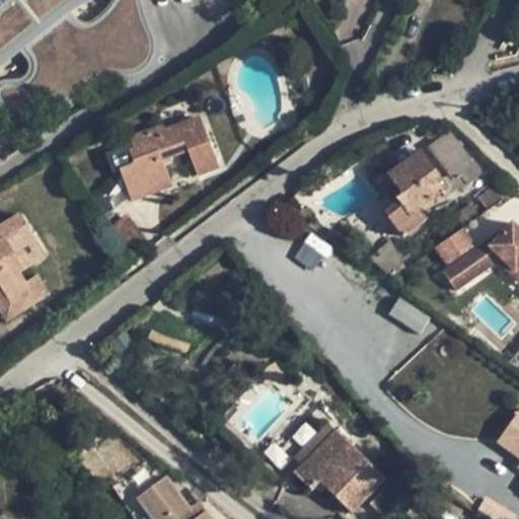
[(0,0),(0,67),(36,39),(75,8),(95,0),(0,0)]
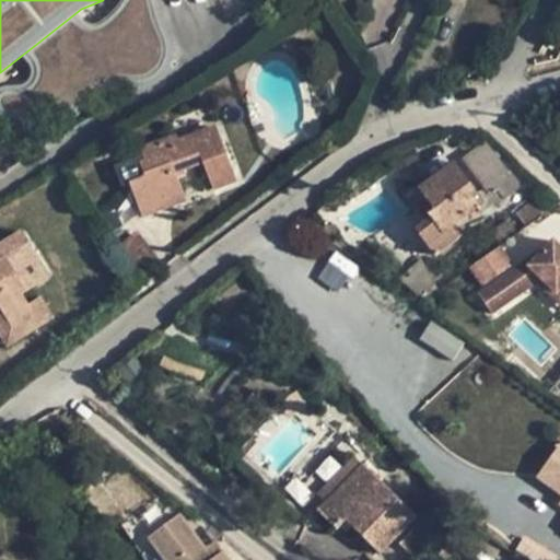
[(209,131),(205,119),(191,125),(196,136),(209,131)]
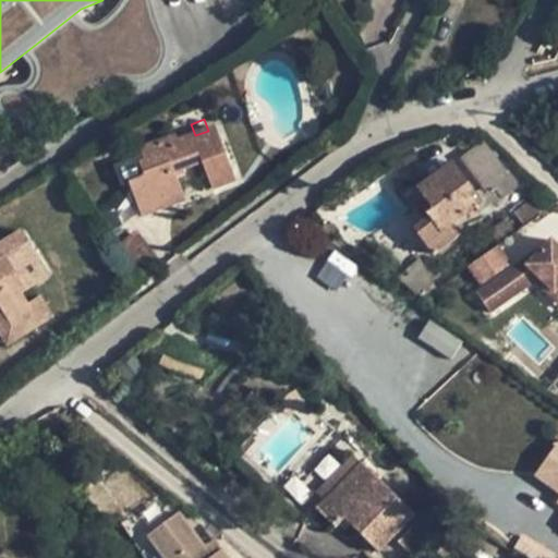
[(208,131),(195,135),(177,143),(174,136),(140,150),(144,162),(138,165),(145,180),(130,186),(141,216),(184,198),(174,171),(202,161),(211,189),(235,180),(216,128),(208,131)]
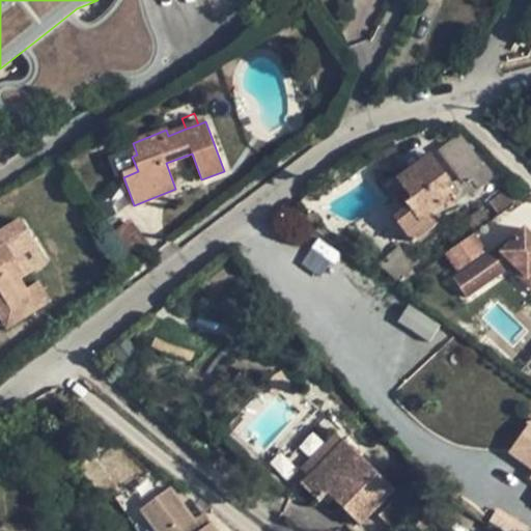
[(459,137),(440,151),(465,183),(471,178),(478,188),(492,177),(459,137)]
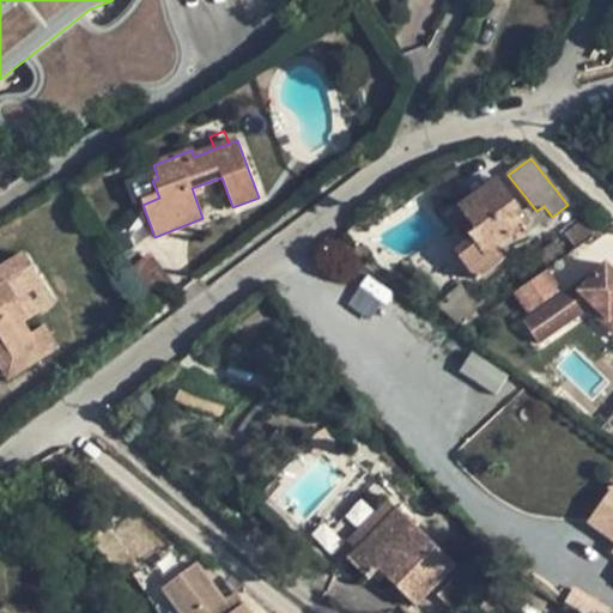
[(437,169),(444,183),(460,175),(454,162),(437,169)]
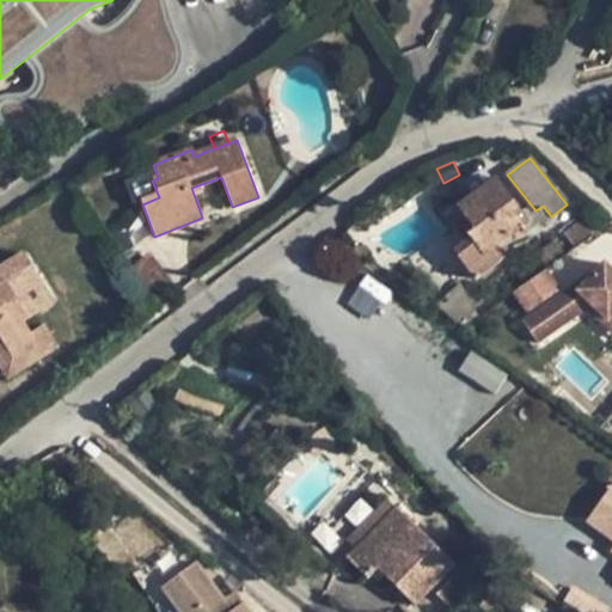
[(496,179),(459,207),(476,230),(470,234),(472,238),(454,251),(476,281),(501,262),(493,250),(520,228),(518,225),(520,222),(512,213),(519,208),(496,179)]
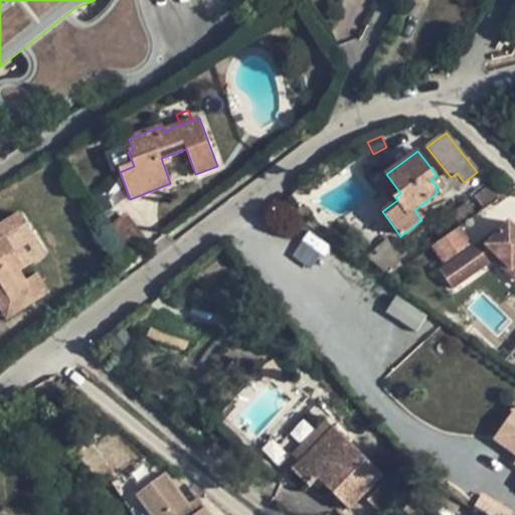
[(362,169),(368,177),(377,171),(371,163),(362,169)]
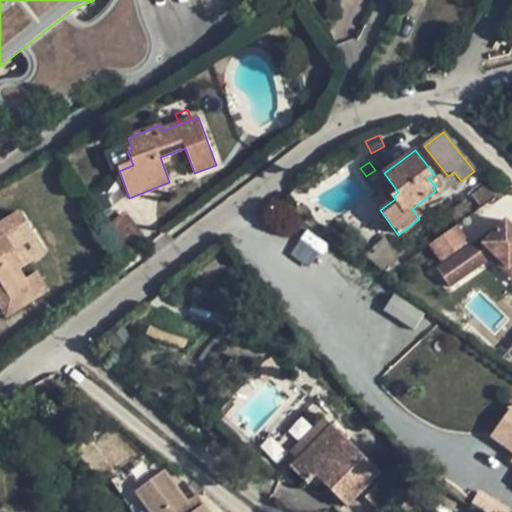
[(448,176),(443,179),(451,189),(461,181),(454,172),(448,176)]
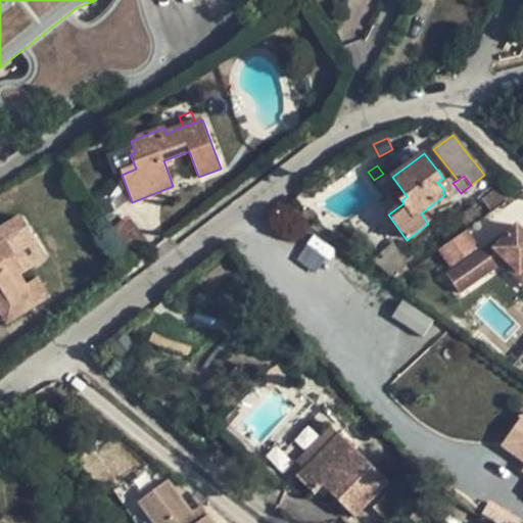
[(443,178),(437,182),(444,190),(449,186),(443,178)]
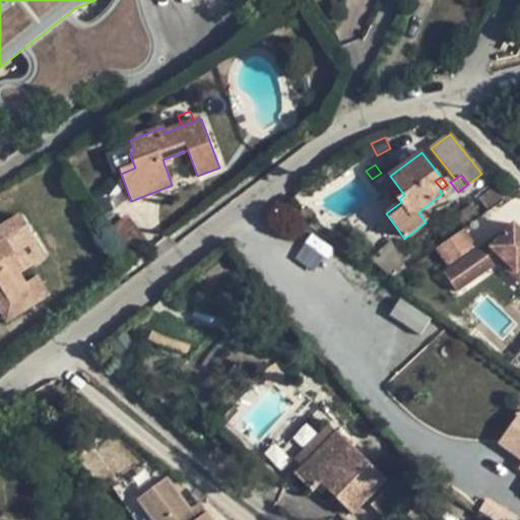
[(477,198),(488,212),(510,195),(500,181),(477,198)]
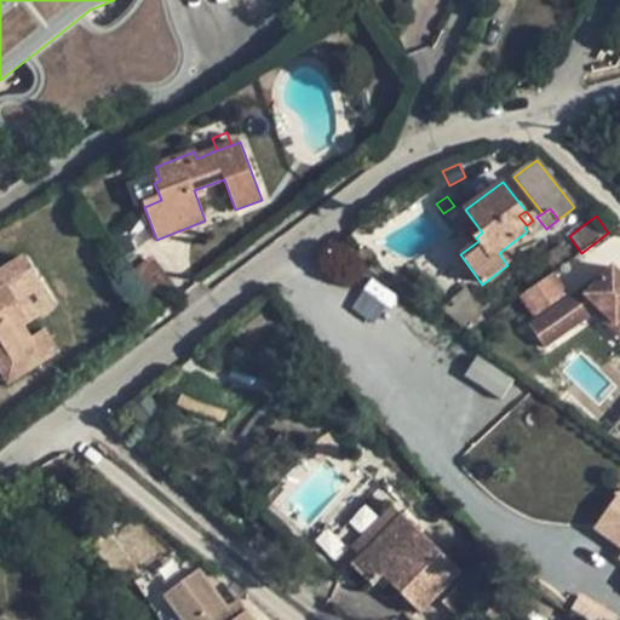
[(573,259),(562,244),(544,256),(555,271),(573,259)]
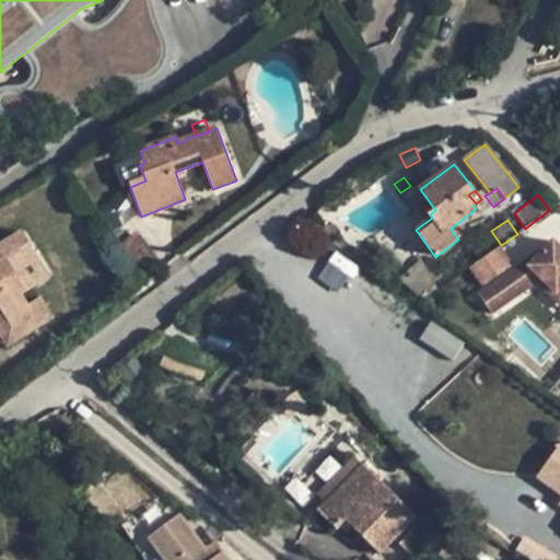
[(22,231),(0,244),(0,308),(19,340),(54,317),(41,298),(27,306),(21,294),(49,277),(22,231)]
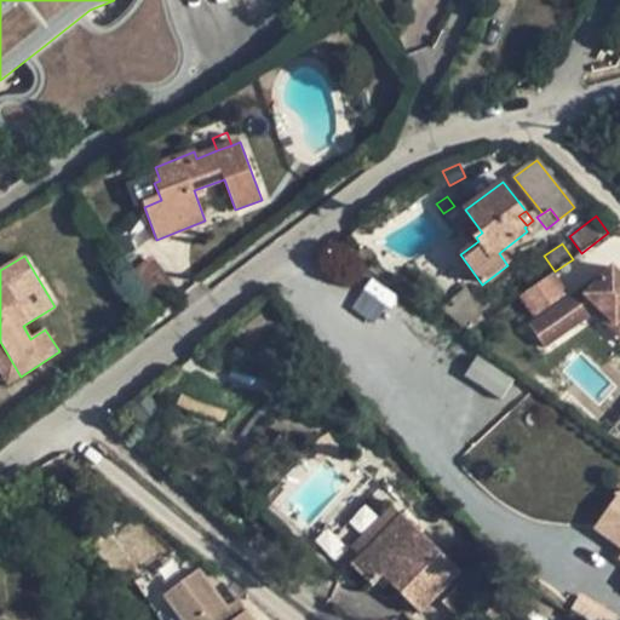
[(619,273),(613,267),(528,325),(546,354),(592,321),(619,345),(619,273)]
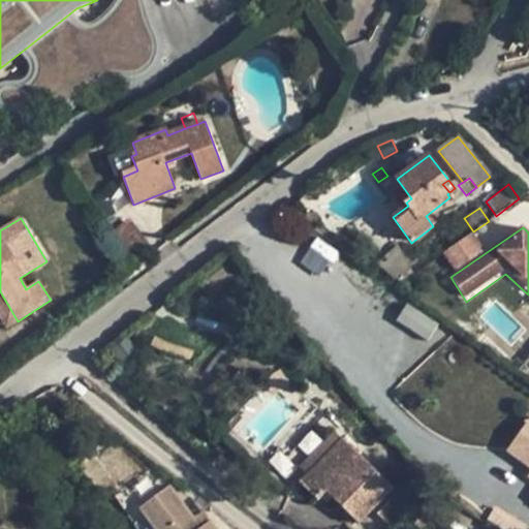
[(380,259),(396,278),(410,269),(415,265),(400,244),(380,259)]
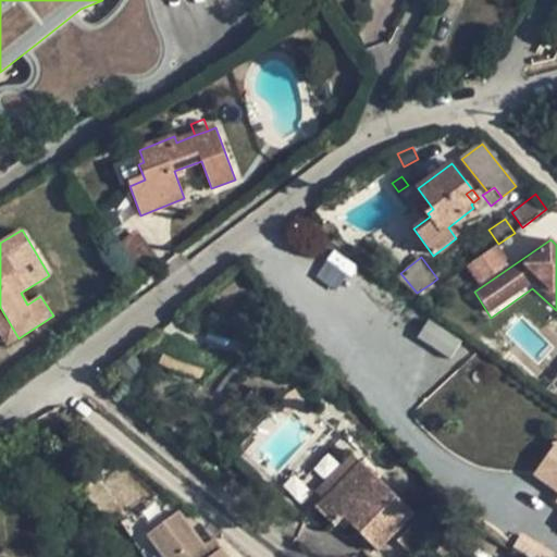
[(421,298),(435,287),(432,283),(417,293),(421,298)]
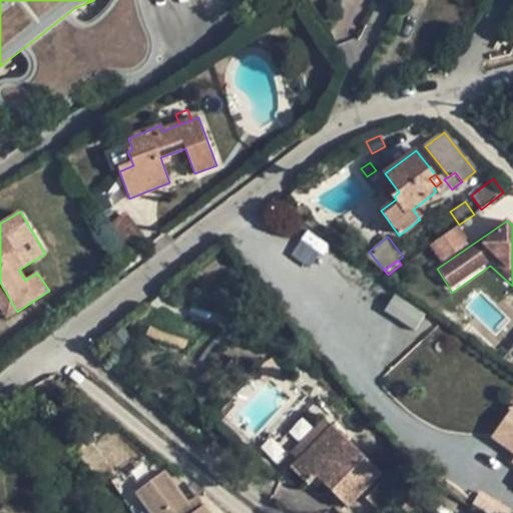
[(17,312),(0,283),(0,310),(5,319),(17,312)]
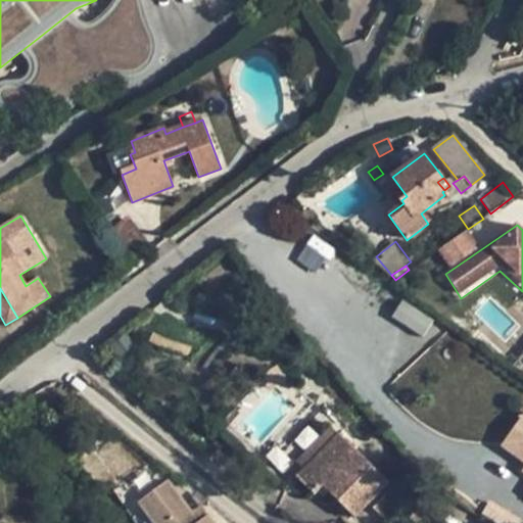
[(402,300),(392,316),(423,335),(433,320),(402,300)]
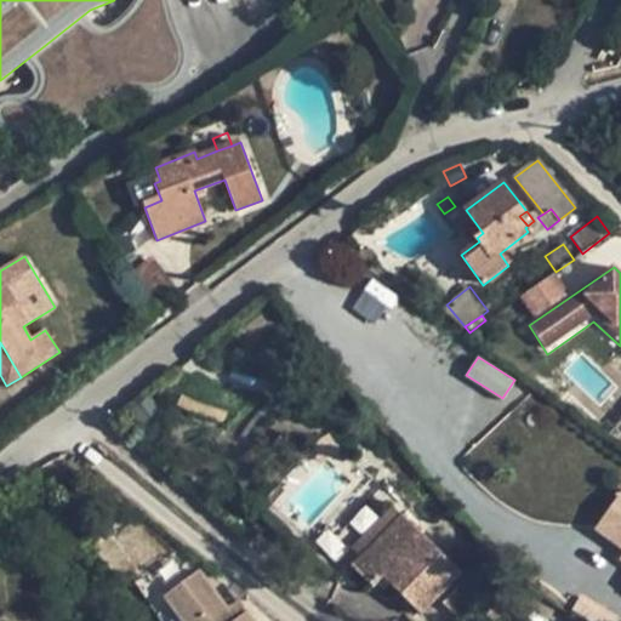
[(352,550),(393,507),(379,493),(337,536),(352,550)]
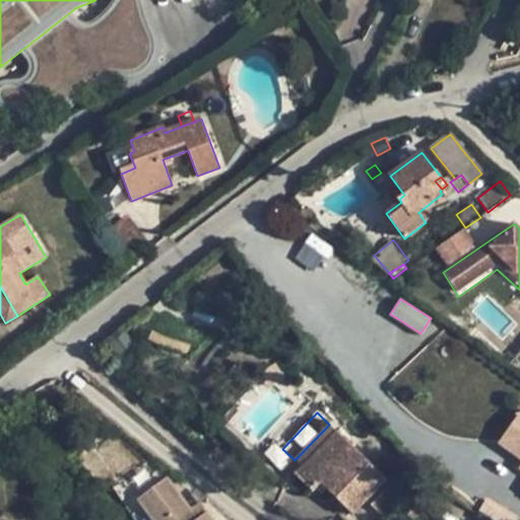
[(519,414),(500,444),(519,458),(519,414)]
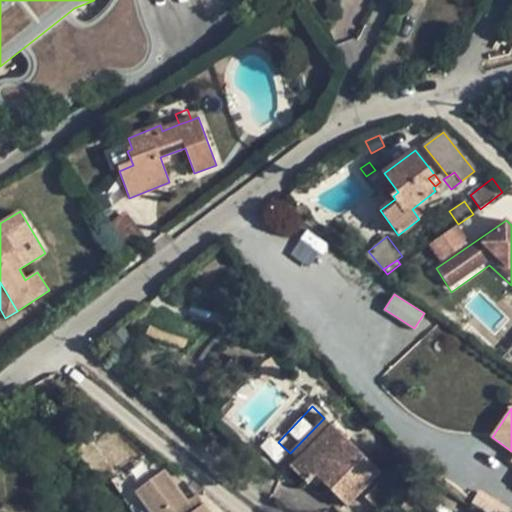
[(316,476),(322,482),(347,507),(380,473),(352,444),(324,418),(290,453),(297,460),(290,467),(308,485),(311,482),(316,476)]
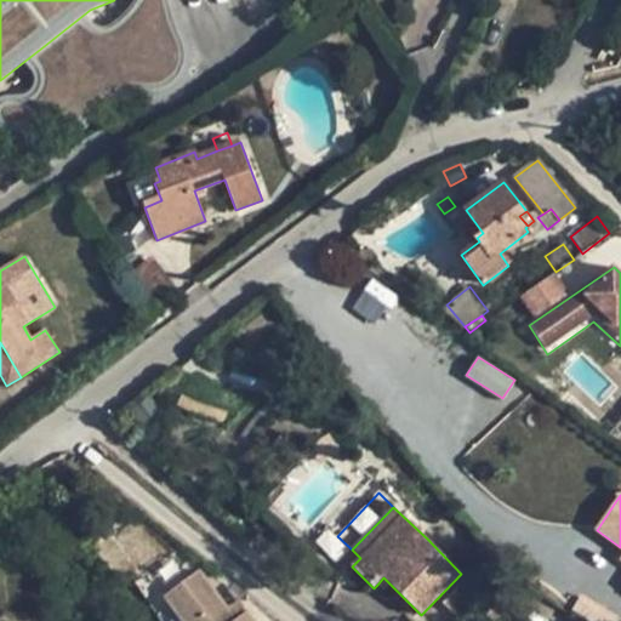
[(197,570),(160,597),(178,620),(248,620),(235,603),(231,611),(197,570)]
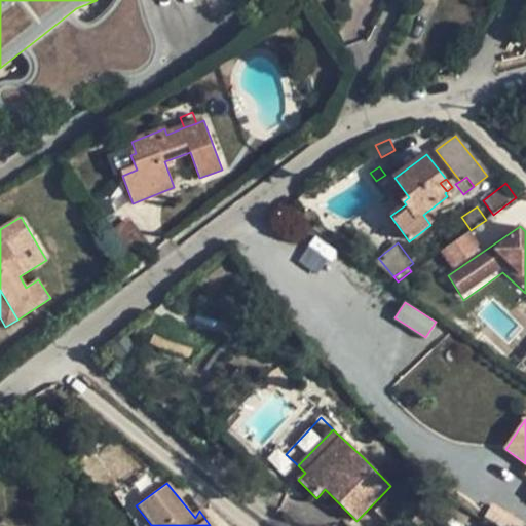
[(325,489),(320,495),(326,501),(331,495),(325,489)]
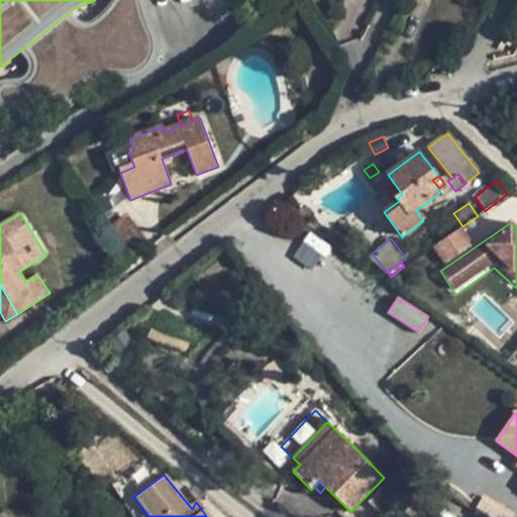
[(492,505),(494,502),(485,496),(481,503),(488,508),(490,509),(492,505)]
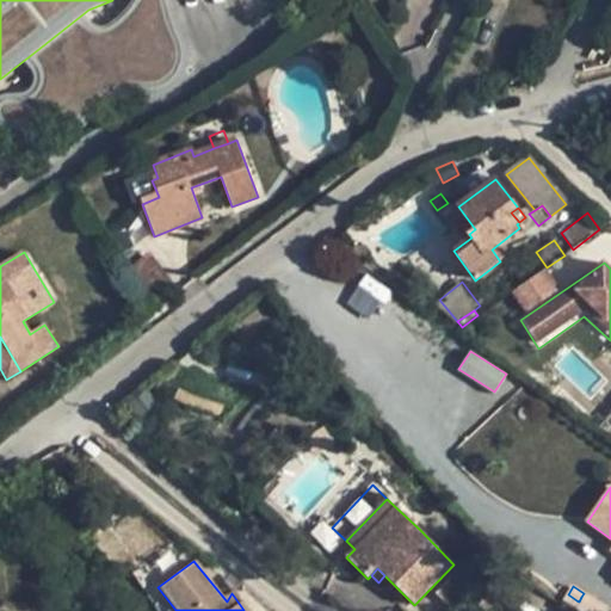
[(579,602),(576,600),(573,605),(580,610),(591,610),(596,606),(581,597),(579,602)]
